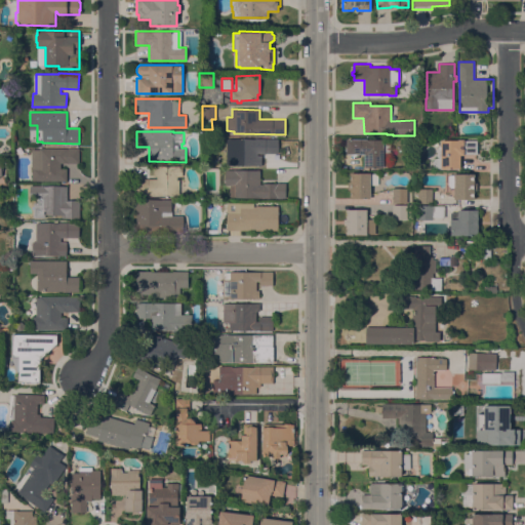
[(278,138),(278,154),(260,154),(260,157),(263,157),(263,165),(231,165),(231,157),(229,157),(229,138),(278,138)]
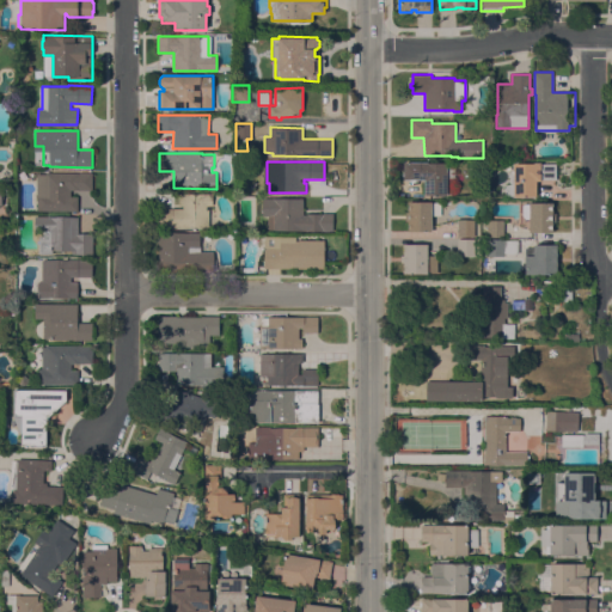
[(424,178),(418,178),(417,179),(416,181),(414,181),(411,181),(410,179),(409,178),(404,178),(404,161),(428,161),(428,163),(447,163),(447,195),(424,195),(424,178)]
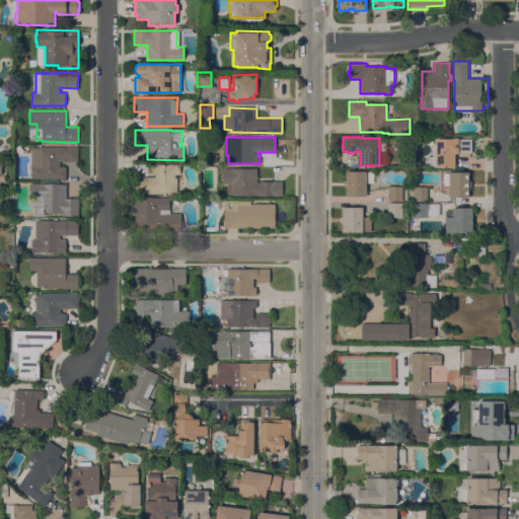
[(433,156),(433,147),(436,147),(436,138),(452,138),(452,137),(458,137),(458,139),(471,139),(471,151),(458,152),(458,153),(454,153),(455,165),(431,166),(428,162),(428,159),(431,156),(433,156)]
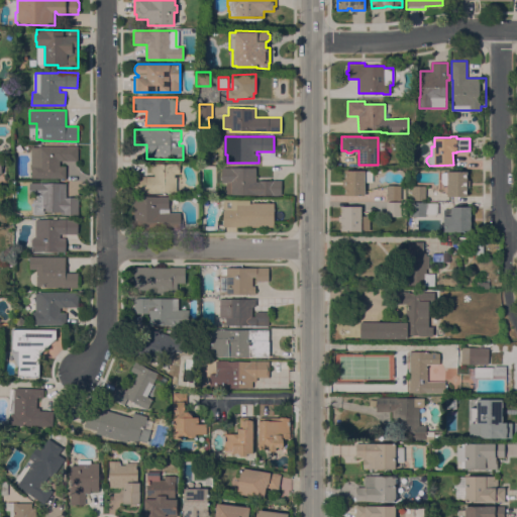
[(78,145),(78,161),(60,161),(60,166),(66,166),(66,178),(31,178),(31,146),(38,146),(38,145),(78,145)]
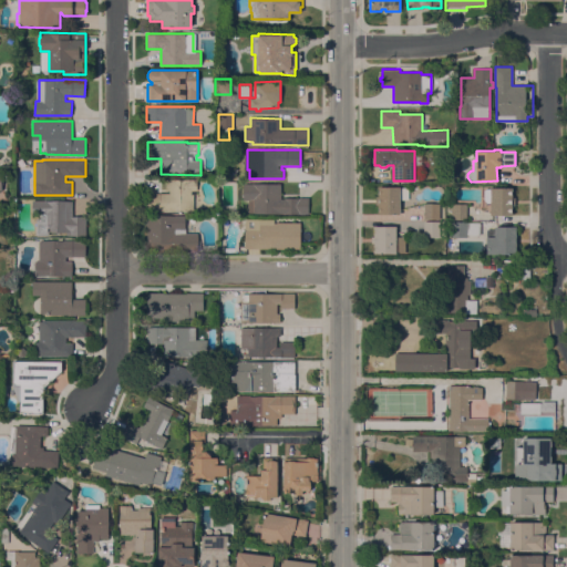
[(146,209),(146,193),(169,193),(169,189),(165,189),(165,178),(197,179),(197,189),(193,189),(193,209),(146,209)]
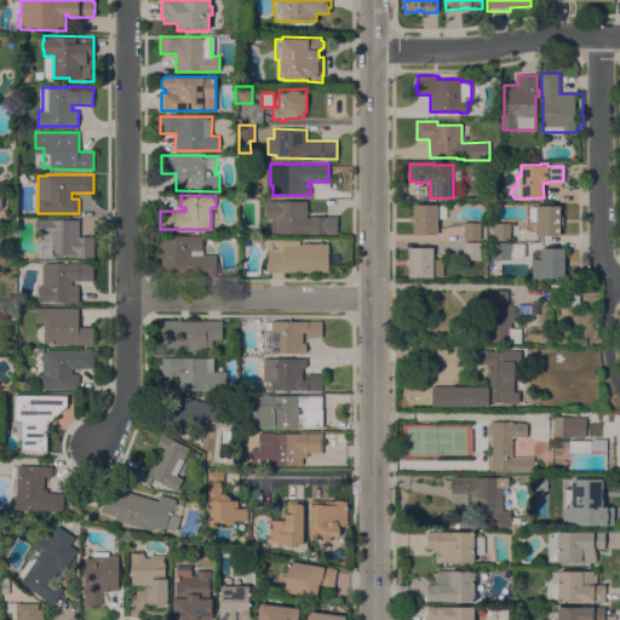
[(306,201),(306,216),(337,216),(337,233),(271,233),(271,218),(267,218),(267,201),(306,201)]
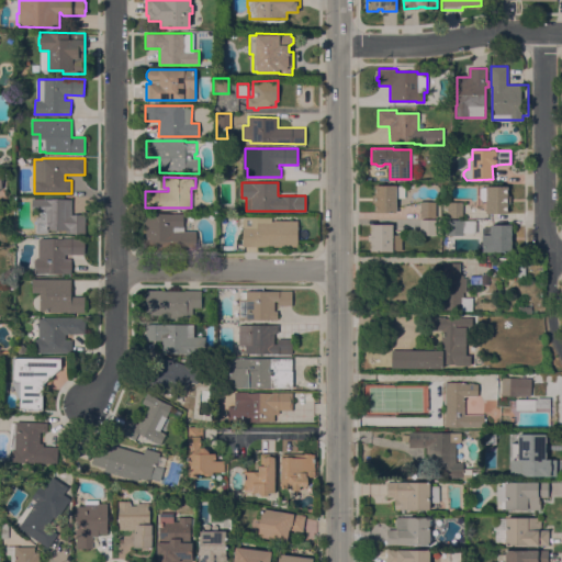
[(375,212),(374,203),(372,203),(372,194),(374,194),(374,184),(396,184),(396,186),(405,186),(405,198),(396,198),(396,212),(375,212)]
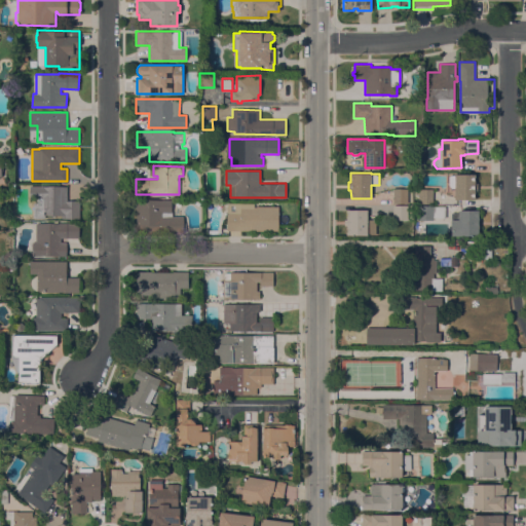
[(455,187),(451,187),(448,184),(448,175),(451,174),(475,174),(475,183),(478,183),(478,191),(475,191),(475,199),(455,199),(455,187)]
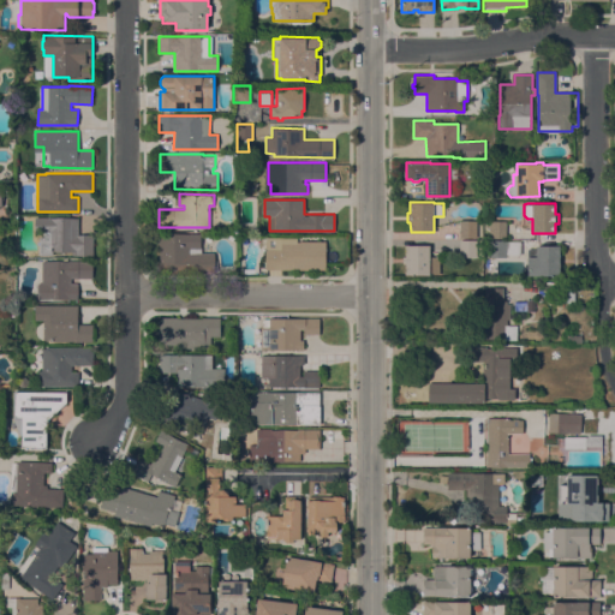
[(51,216),(51,218),(78,218),(78,234),(93,234),(93,255),(72,255),(72,251),(53,251),(53,255),(40,255),(39,232),(35,232),(35,216),(51,216)]
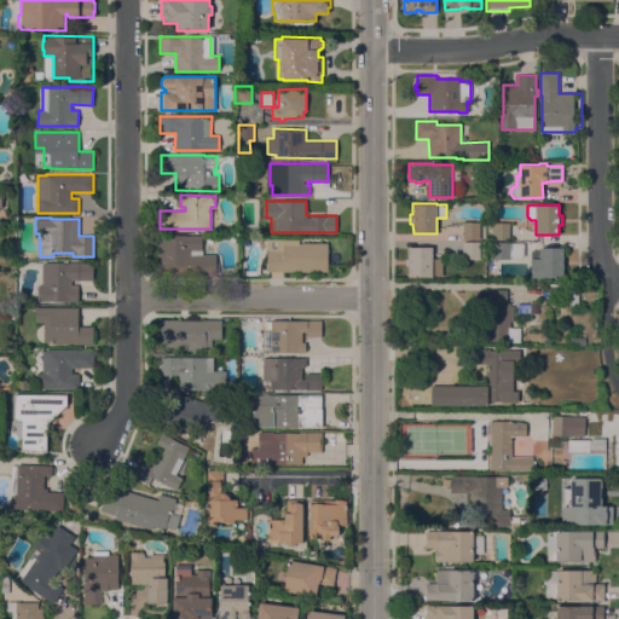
[(480,221),(480,238),(462,238),(463,221),(480,221)]
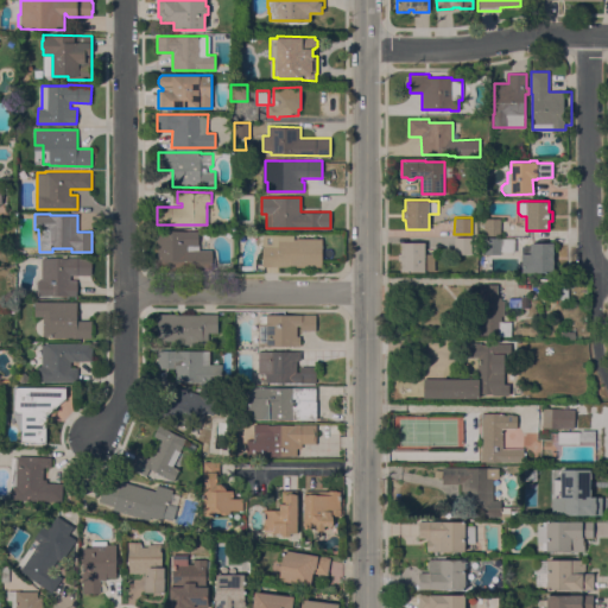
[(500,219),(500,234),(483,234),(483,219),(500,219)]
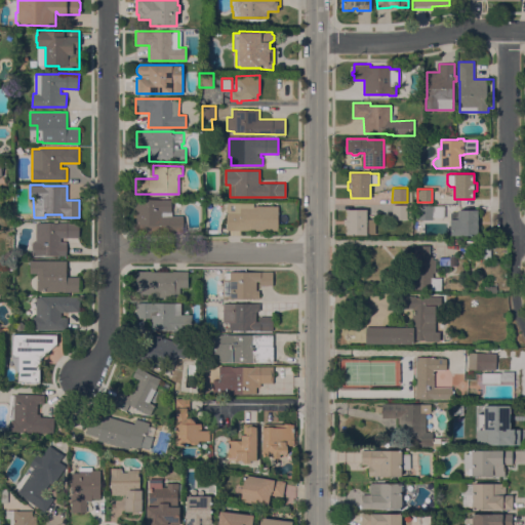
[(171,215),(183,215),(183,224),(186,224),(186,231),(183,231),(183,233),(135,233),(135,199),(158,199),(171,199),(171,215)]
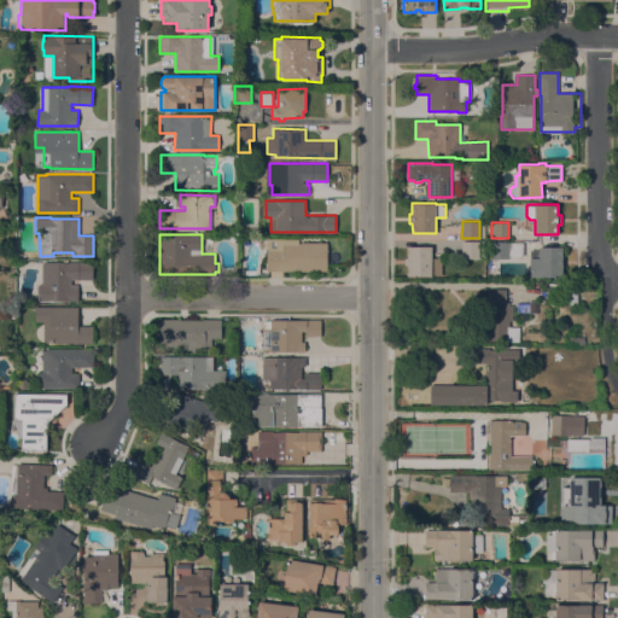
[(267,270),(267,238),(295,238),(297,242),(327,242),(327,272),(267,270)]
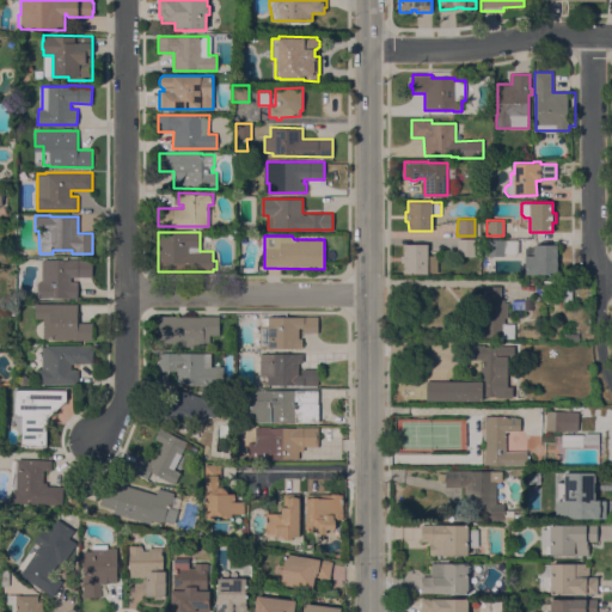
[(475,239),(473,255),(457,255),(458,239),(475,239)]
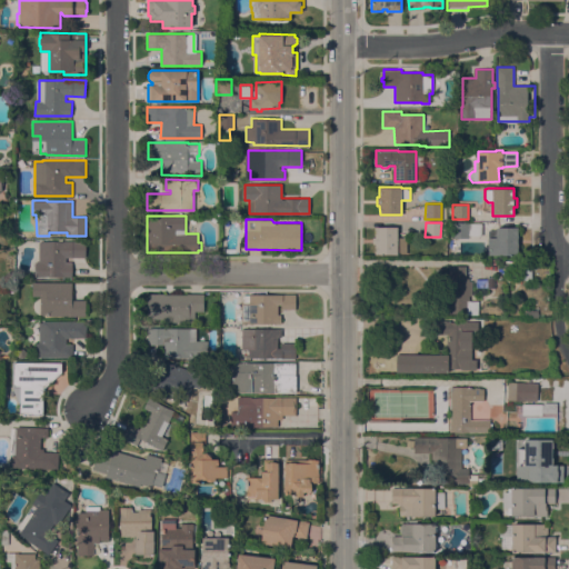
[(452,222),(468,222),(468,223),(481,223),(481,235),(468,235),(468,237),(453,238),(452,222)]
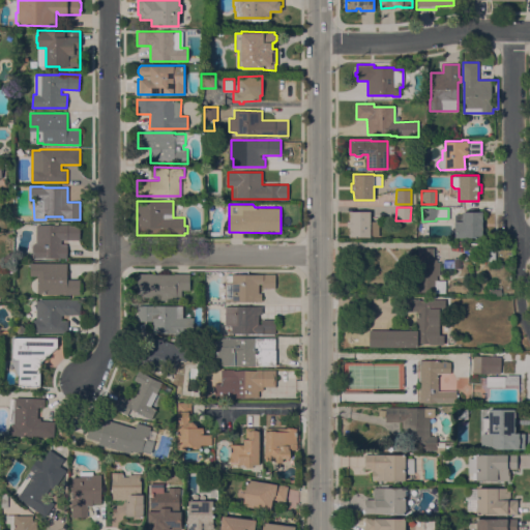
[(370,221),(379,222),(378,235),(370,235),(370,236),(350,236),(350,211),(370,211),(370,221)]
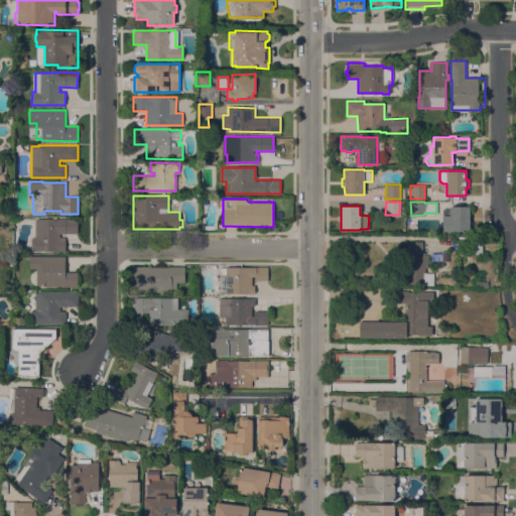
[(470,206),(470,231),(442,231),(442,215),(443,215),(443,209),(449,209),(449,206),(470,206)]
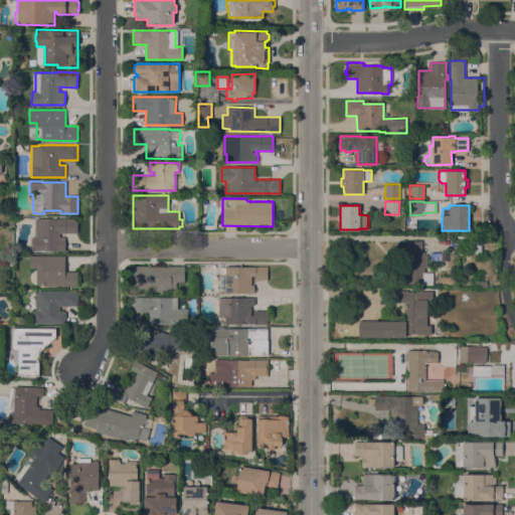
[(58,218),(58,217),(76,218),(76,232),(59,232),(59,236),(65,236),(65,241),(66,241),(66,247),(65,247),(65,248),(64,248),(64,250),(57,250),(57,249),(40,249),(31,249),(31,237),(35,237),(35,218),(58,218)]
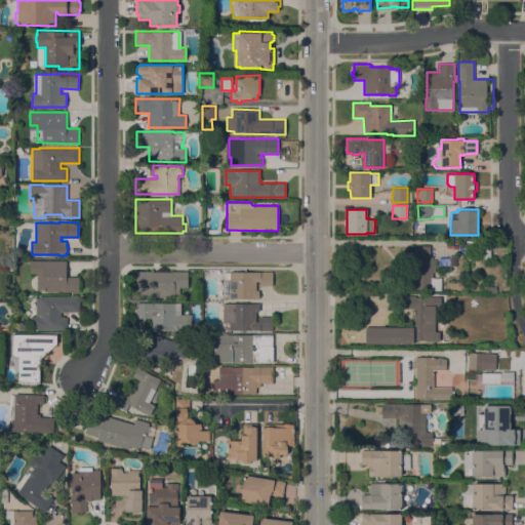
[(490,240),(490,242),(492,242),(492,245),(490,245),(490,258),(477,258),(478,239),(490,240)]
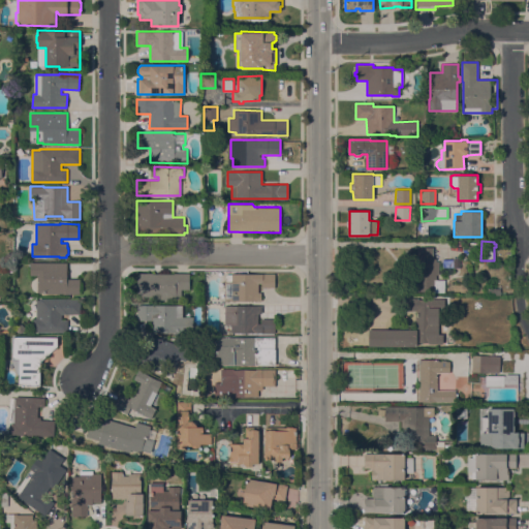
[(433,258),(436,258),(436,261),(438,261),(438,275),(436,275),(436,280),(444,280),(444,292),(433,292),(433,290),(417,290),(417,247),(433,247),(433,258)]
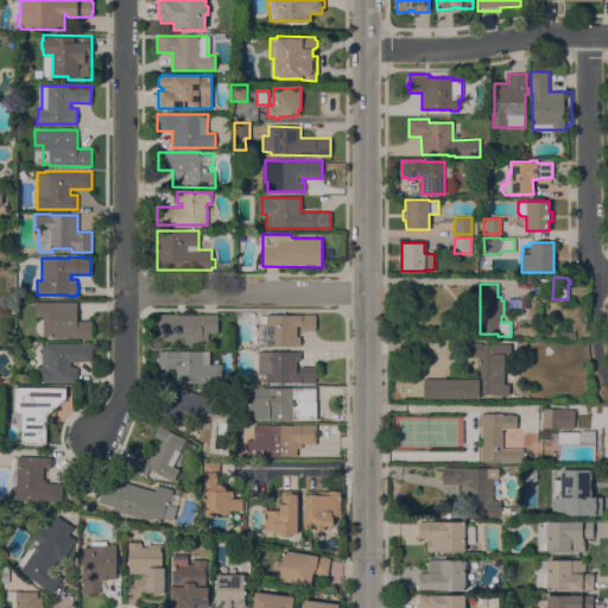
[(77,302),(76,320),(92,321),(92,337),(49,336),(43,336),(43,316),(35,316),(35,302),(77,302)]
